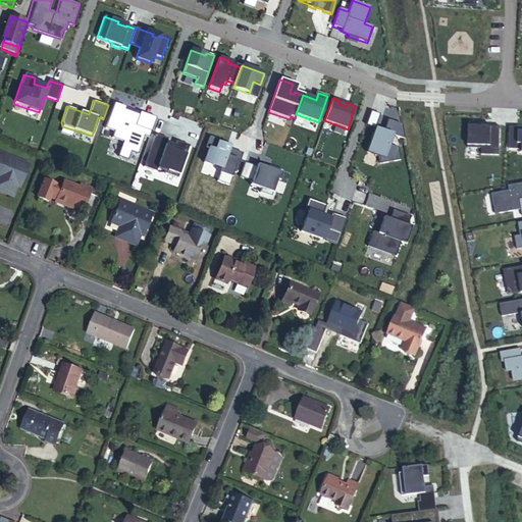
[(125,107),(114,103),(105,128),(114,132),(111,138),(123,142),(117,157),(127,160),(131,152),(138,154),(144,136),(149,138),(156,117),(140,112),(139,114),(124,109),(125,107)]
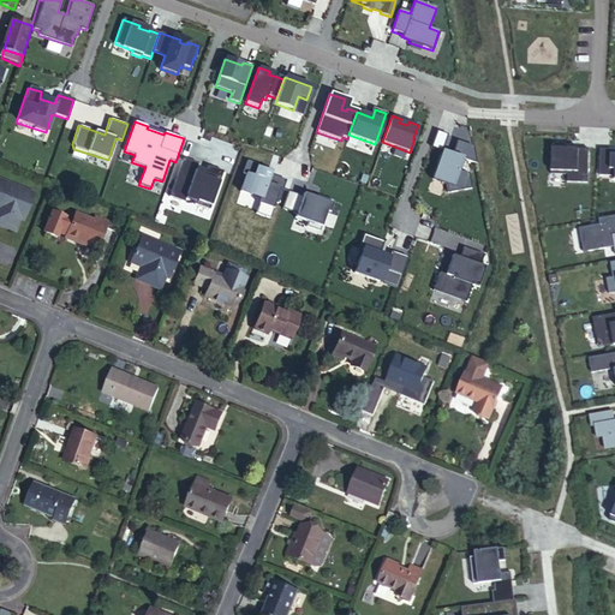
[(447,193),(471,189),(469,174),(458,169),(461,159),(476,163),(473,147),(457,141),(452,155),(442,151),(431,179),(446,184),(447,193)]
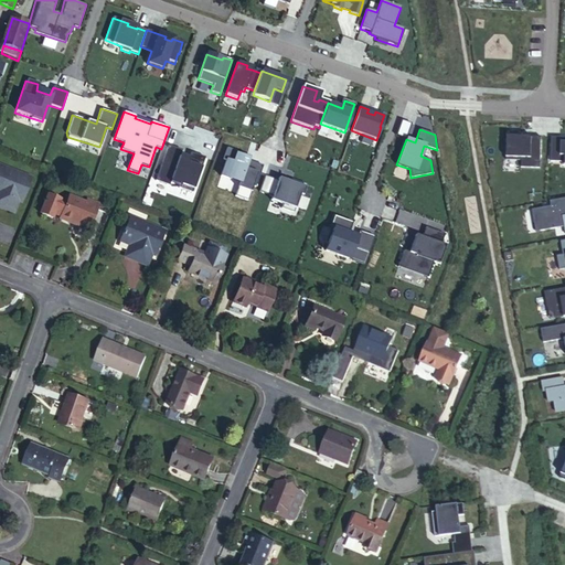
[(522,168),(540,168),(541,140),(531,140),(519,140),(519,137),(508,137),(507,160),(522,161),(522,168)]
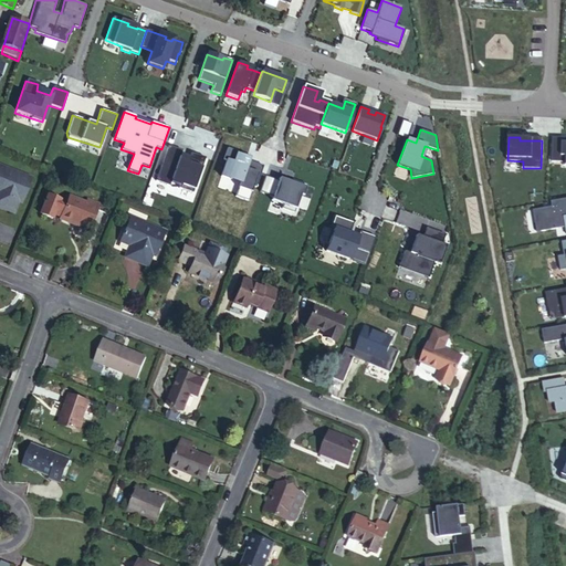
[(564,168),(565,167),(565,137),(553,138),(552,165),(564,165),(564,168)]
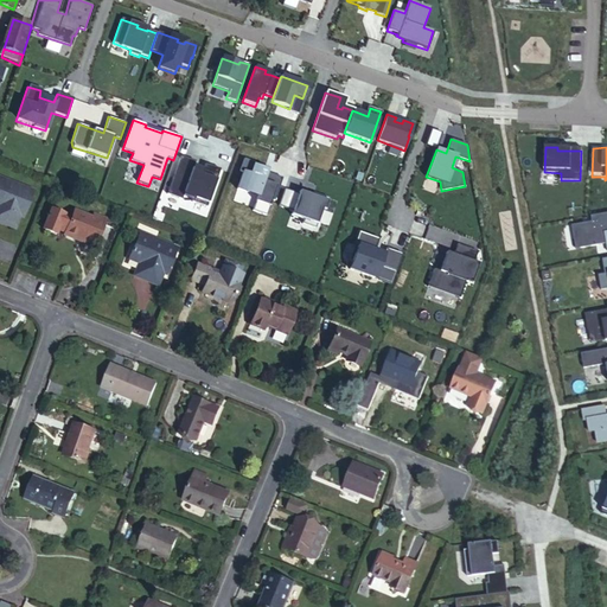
[(180,157),(167,195),(181,199),(184,195),(193,198),(192,202),(206,208),(221,170),(205,164),(202,172),(192,168),(195,161),(180,157)]
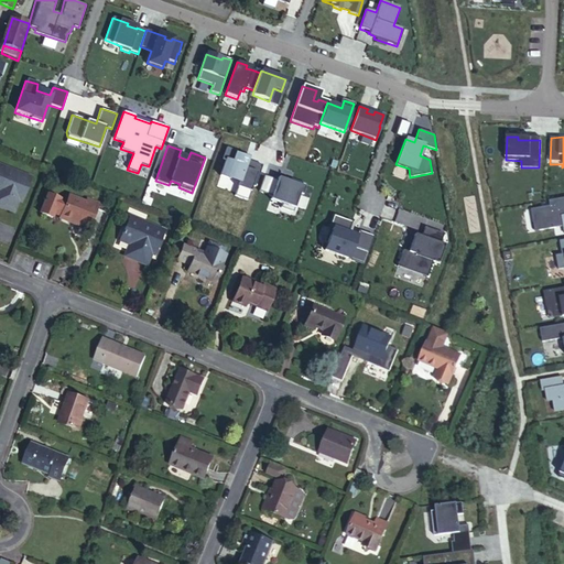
[(237,151),(227,148),(223,159),(226,160),(220,174),(240,182),(235,195),(248,201),(252,186),(255,187),(262,165),(249,161),(248,161),(249,159),(236,153),(237,151)]
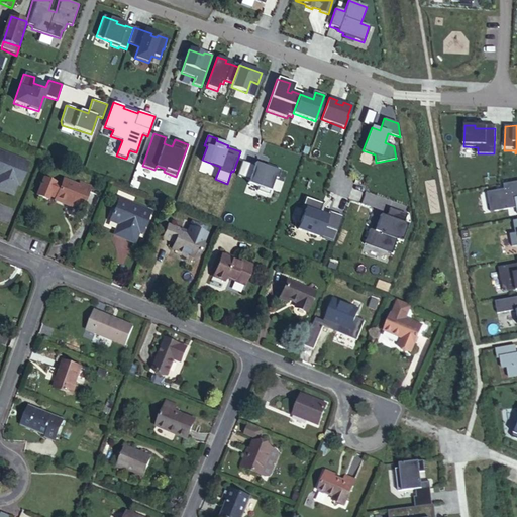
[(230,143),(217,138),(216,140),(228,145),(227,147),(228,147),(230,143)]
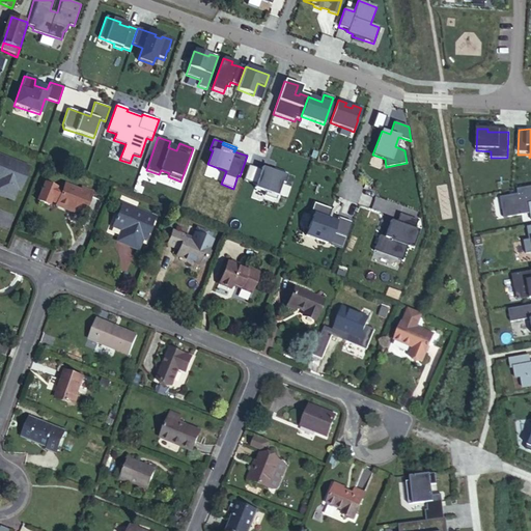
[(0,183),(0,184),(0,195),(12,200),(18,190),(21,191),(30,168),(0,156),(0,183)]
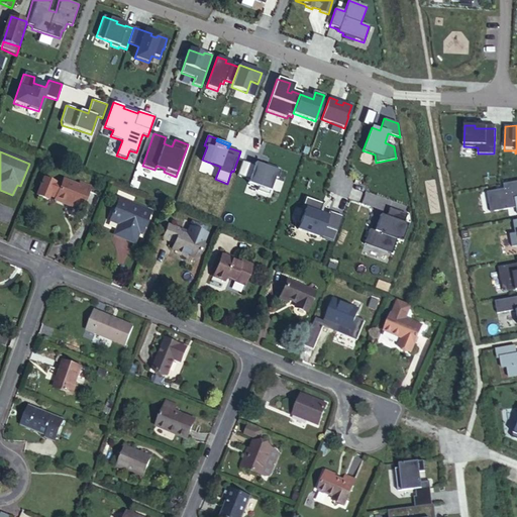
[(253,166),(241,162),(236,176),(248,180),(247,184),(257,188),(256,191),(268,195),(274,179),(276,180),(280,170),(266,165),(266,167),(254,164),(253,166)]
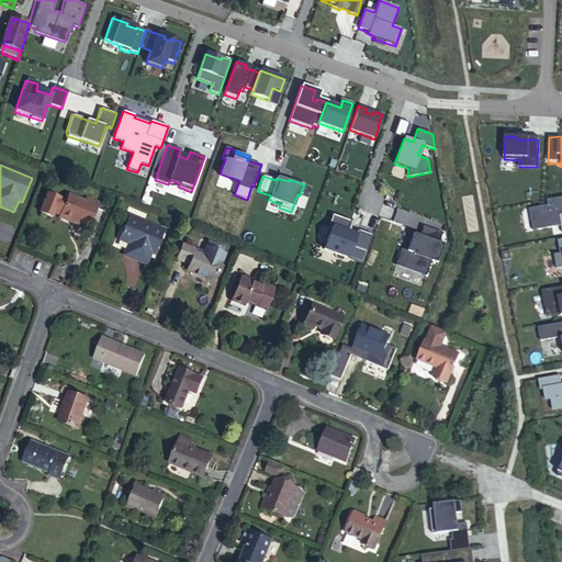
[(59,215),(58,216),(69,222),(70,218),(77,222),(88,226),(97,206),(83,202),(67,195),(64,204),(56,202),(57,199),(45,194),(38,212),(51,217),(53,212),(59,215)]
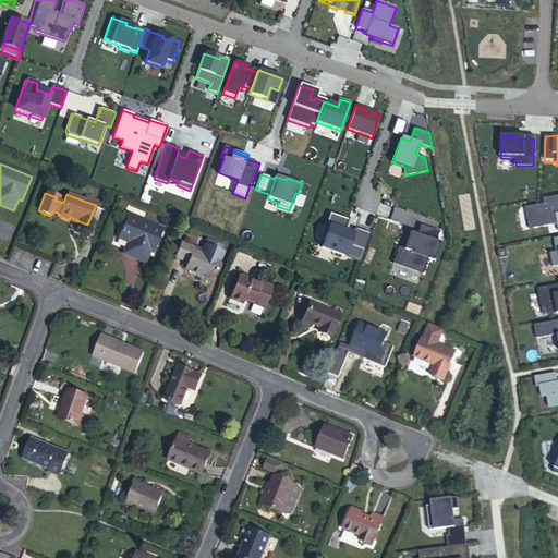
[(545,204),(526,207),(531,229),(557,223),(557,196),(544,198),(545,204)]
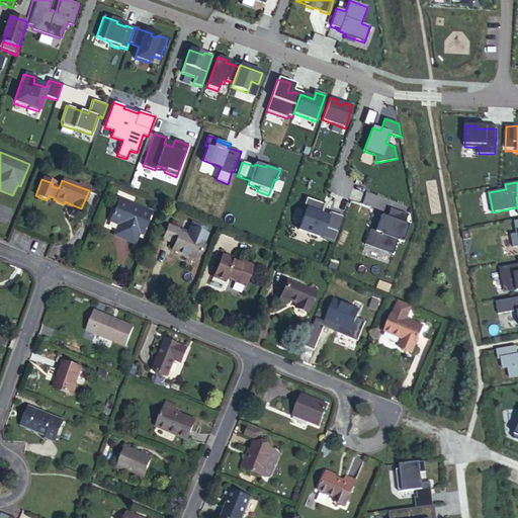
[(322,203),(305,197),(300,207),(305,209),(296,230),(334,243),(343,217),(328,211),(327,217),(319,213),(322,203)]
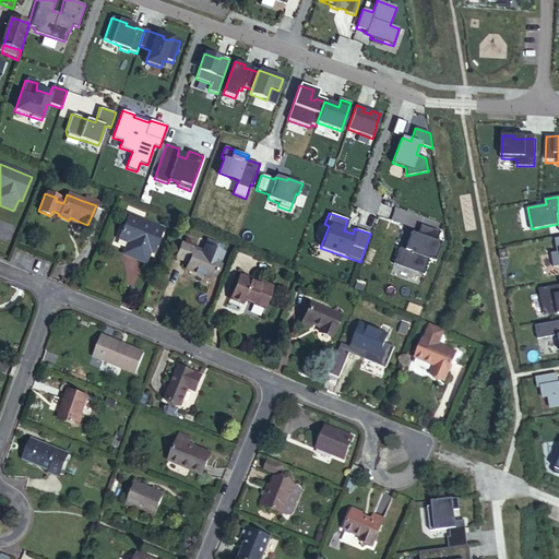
[(129,214),(118,239),(128,244),(123,254),(145,263),(150,252),(153,253),(164,229),(129,214)]
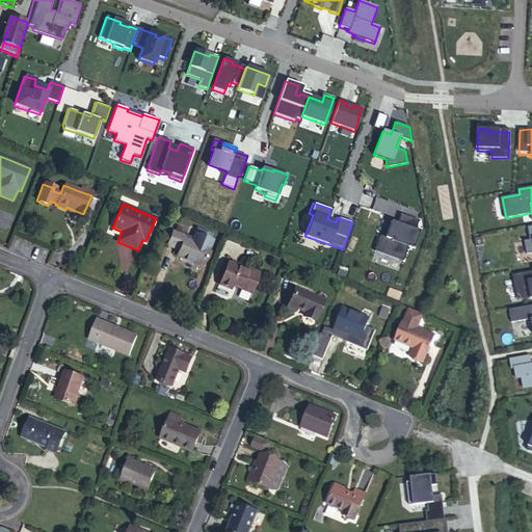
[(374,251),(402,261),(407,247),(413,249),(419,232),(415,231),(418,221),(400,215),(397,224),(395,230),(392,229),(388,240),(384,239),(379,237),(374,251)]
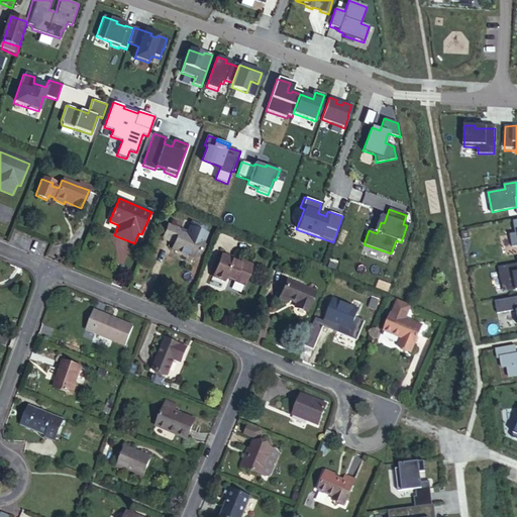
[(374,232),(377,233),(381,222),(384,223),(386,218),(380,216),(374,232)]
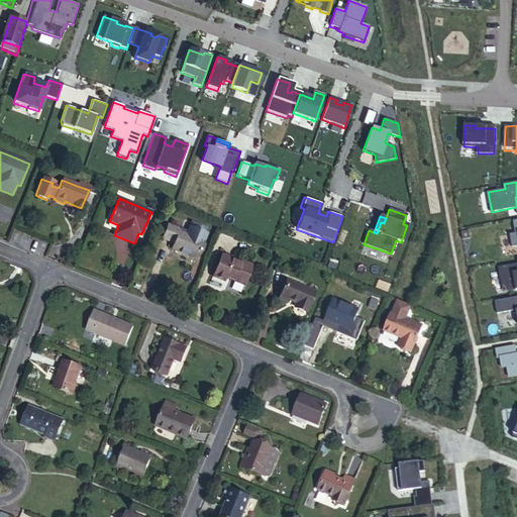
[(193,222),(188,235),(204,242),(207,234),(205,233),(201,231),(203,226),(193,222)]
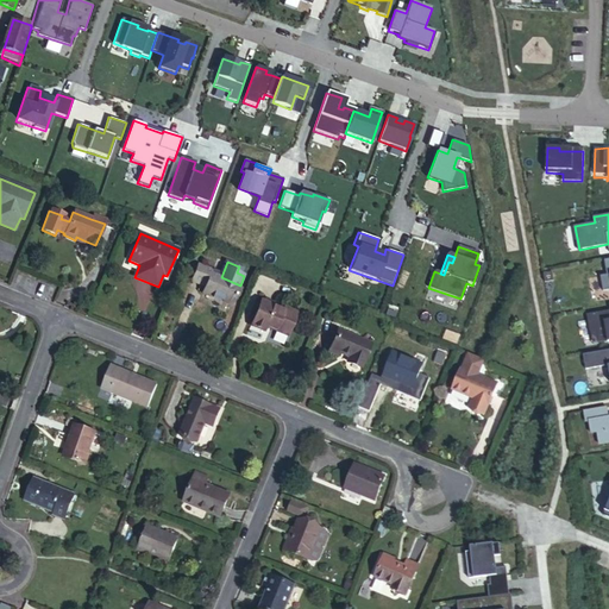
[(212,270),(198,264),(190,282),(205,287),(211,272),(212,270)]
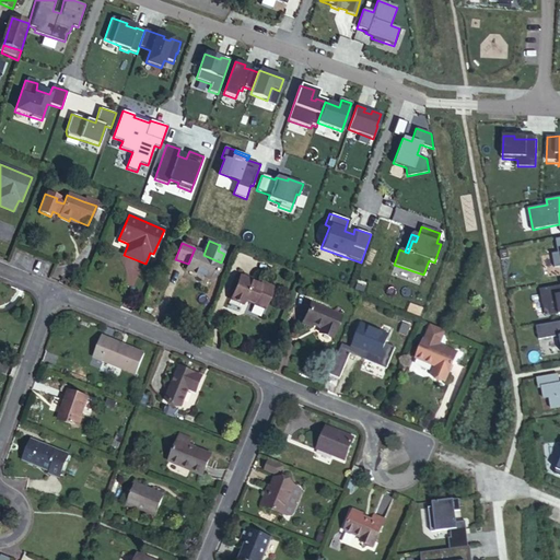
[(185,270),(203,279),(205,276),(214,279),(221,263),(203,255),(194,251),(188,264),(185,270)]
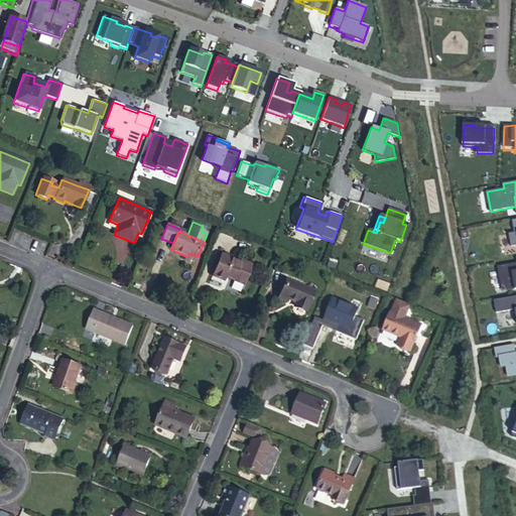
[(223,280),(225,277),(226,274),(230,275),(228,278),(244,285),(251,267),(240,263),(222,255),(213,276),(223,280)]
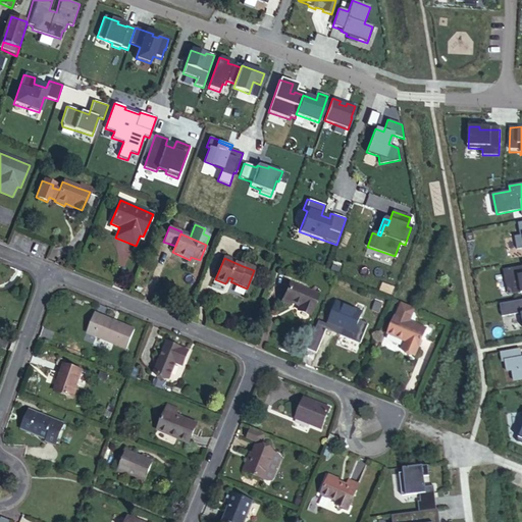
[(521,265),(504,269),(506,284),(512,283),(514,291),(521,289),(521,265)]
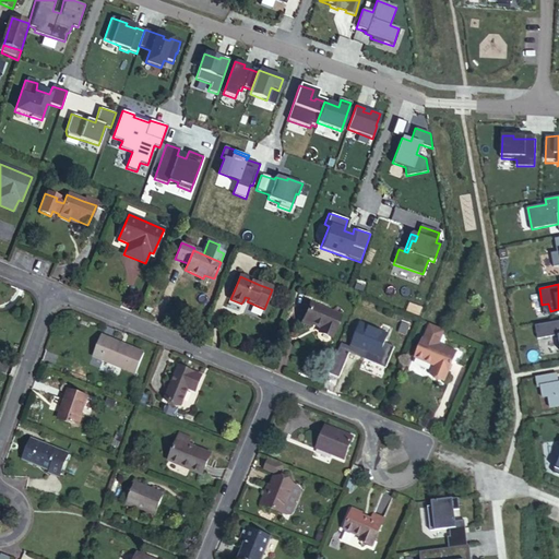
[(310,304),(301,323),(310,326),(311,323),(321,326),(319,330),(332,335),(341,316),(310,304)]
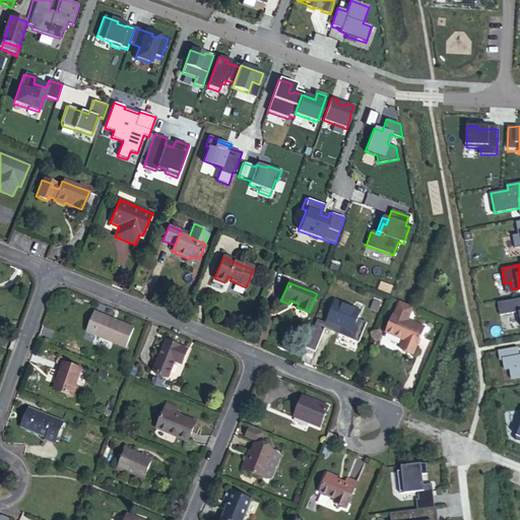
[(519,299),(500,303),(502,315),(519,312),(519,314),(519,299)]
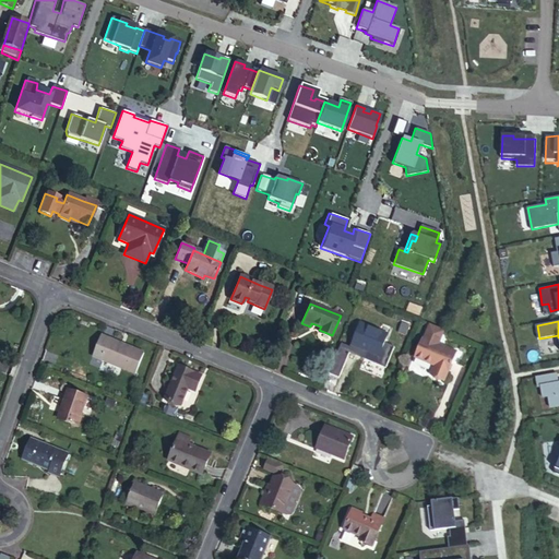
[(351,347),(358,352),(359,347),(367,351),(367,352),(379,357),(389,335),(360,323),(351,347)]
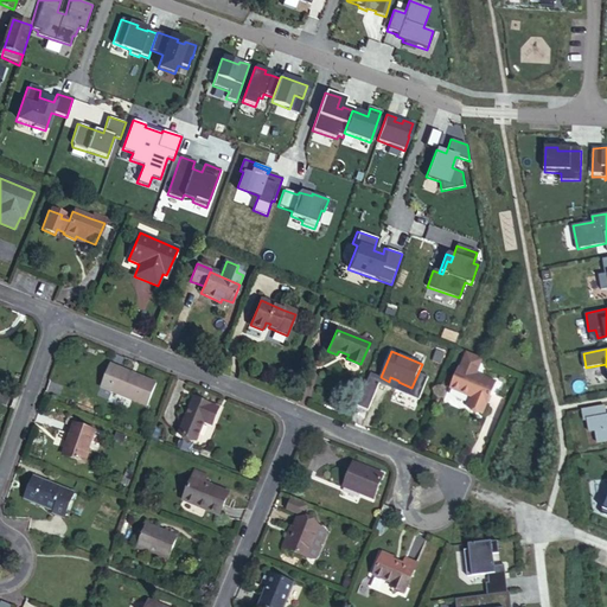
[(484,359),(466,352),(451,389),(472,397),(468,407),(483,413),(496,382),(487,378),(485,381),(480,379),(481,376),(477,375),(484,359)]
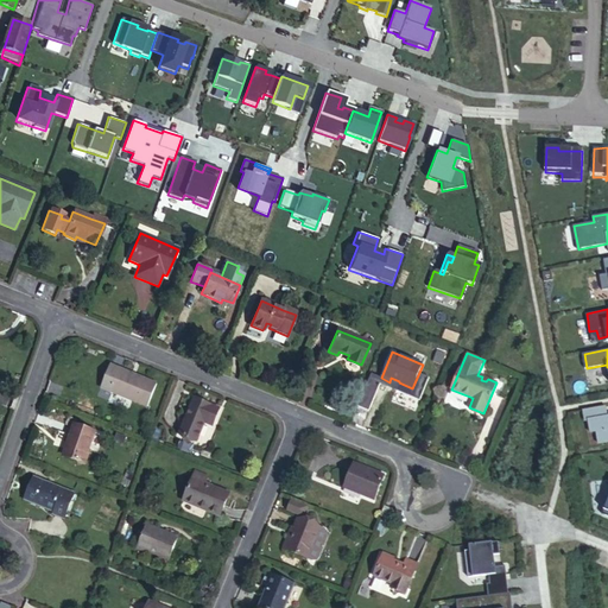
[(120,369),(111,392),(147,406),(157,384),(120,369)]
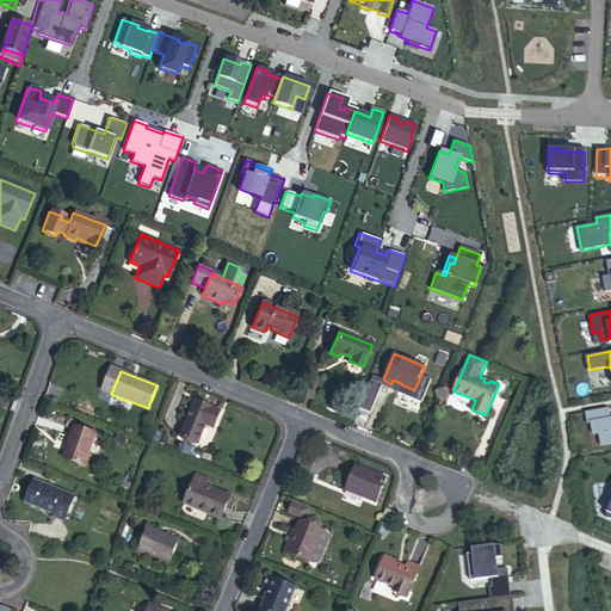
[(197,444),(205,425),(207,420),(215,424),(220,411),(204,405),(203,408),(193,405),(180,437),(197,444)]
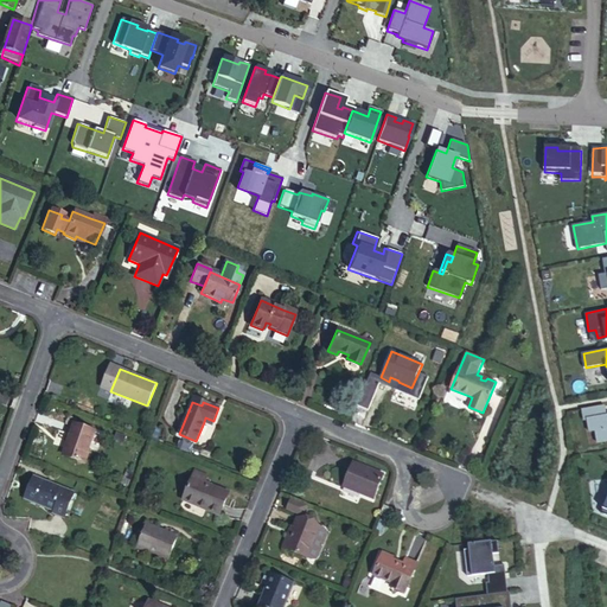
[(595,430),(598,442),(606,440),(606,415),(606,416),(605,406),(582,409),(585,420),(587,420),(589,432),(595,430)]
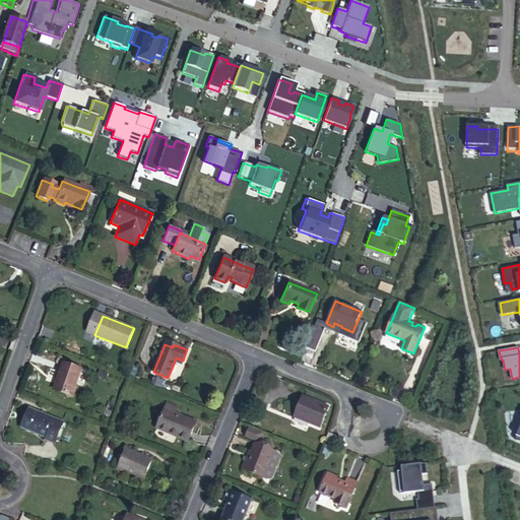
[(63,363),(54,390),(73,397),(76,386),(74,385),(80,370),(63,363)]
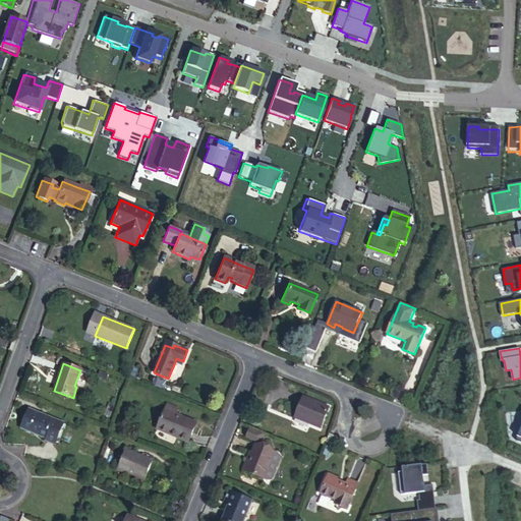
[(303,398),(295,417),(309,422),(309,423),(320,427),(329,407),(303,398)]
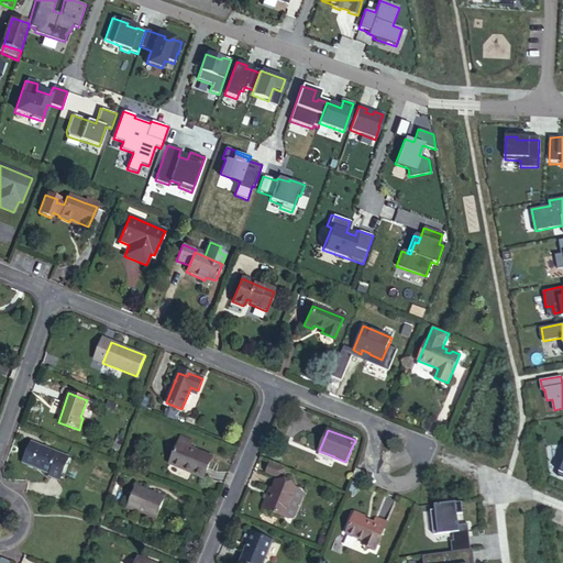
[(190,444),(180,440),(169,464),(203,478),(212,457),(188,448),(190,444)]
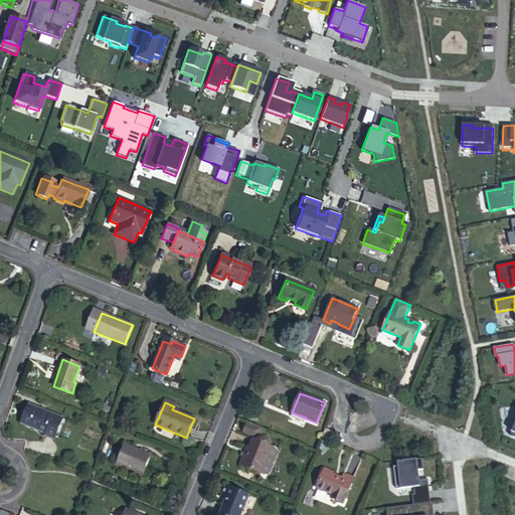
[(28,404),(21,423),(45,433),(45,436),(54,439),(62,418),(28,404)]
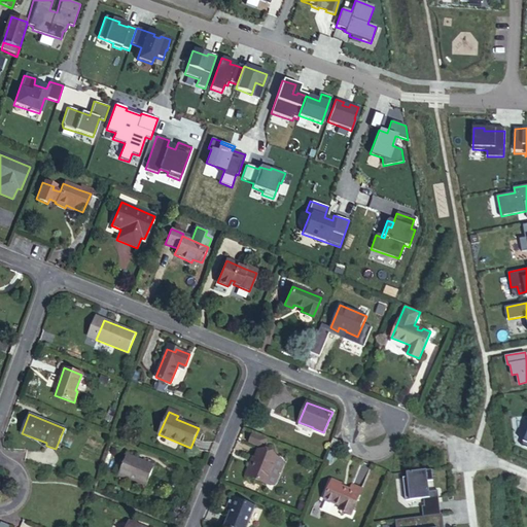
[(266,440),(252,433),(249,442),(262,447),(266,440)]
